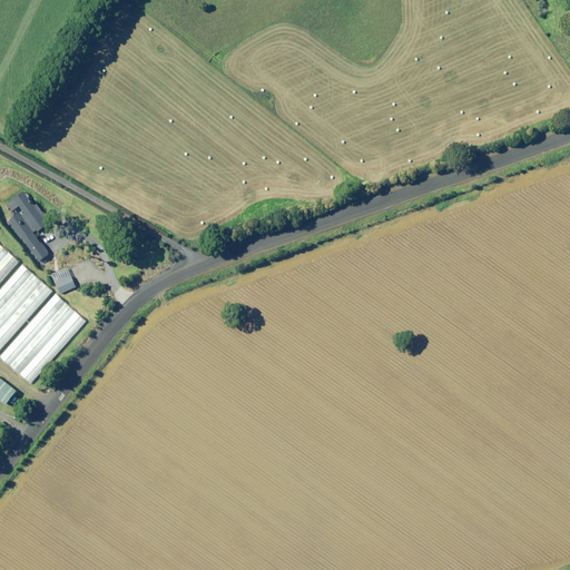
[(20,214),(9,220),(39,263),(50,255),(35,234),(38,232),(49,224),(25,190),(13,198),(25,213),(21,215),(20,214)]
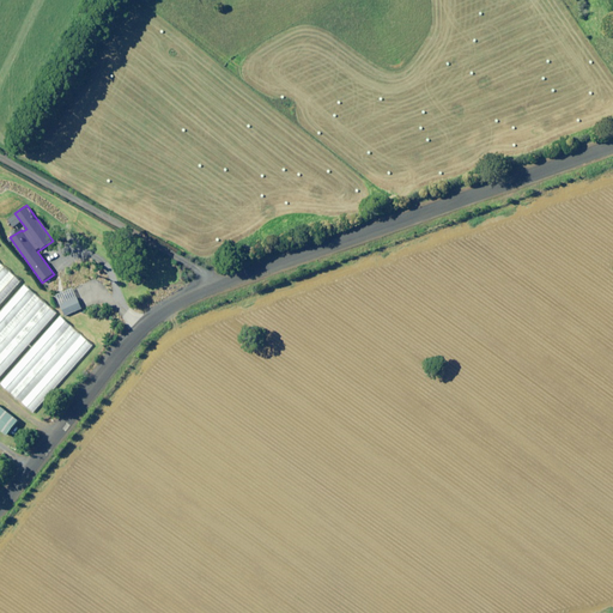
[(0,263),(0,305),(22,283),(0,263)]
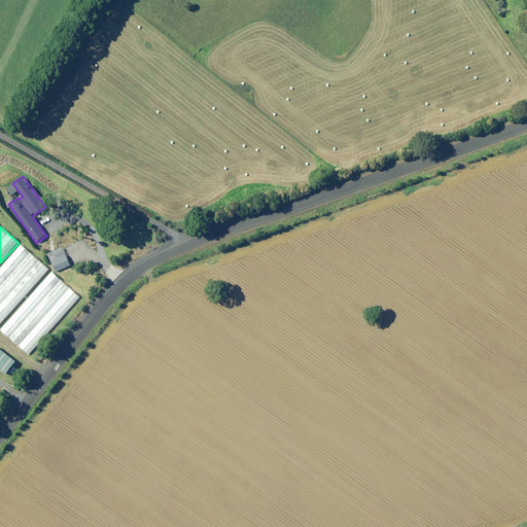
[(0,323),(47,270),(21,245),(0,268),(0,323)]
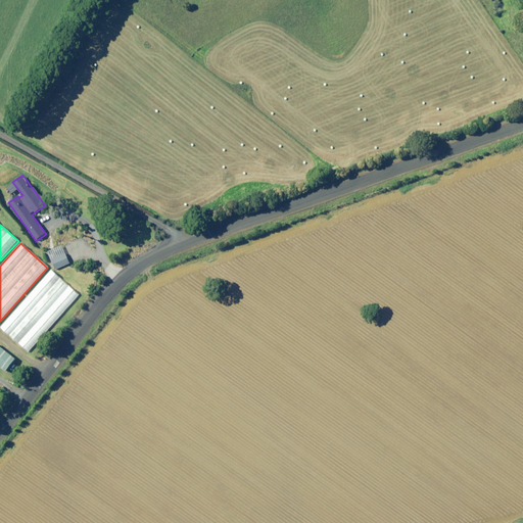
[(44,252),(48,262),(50,260),(55,271),(69,265),(60,245),(44,252)]
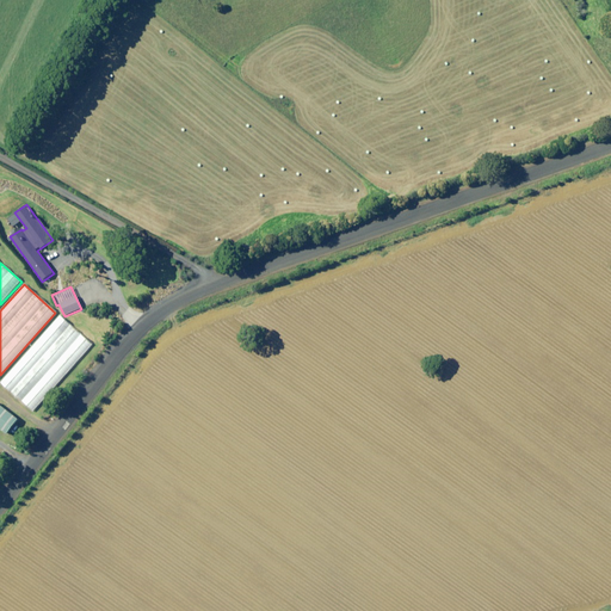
[(92,345),(60,316),(0,382),(0,383),(32,412),(92,345)]
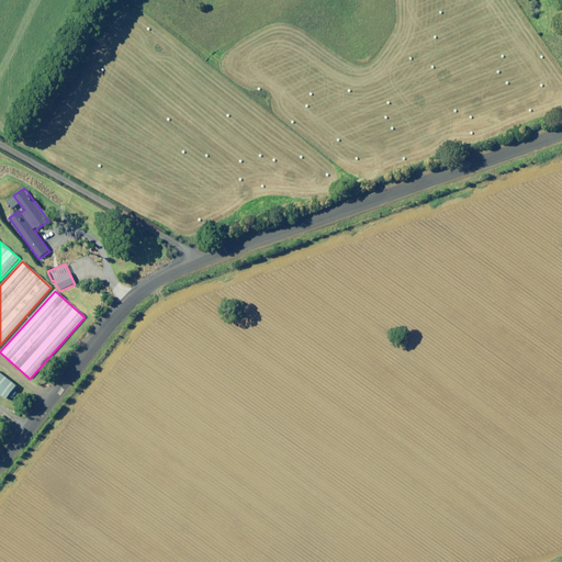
[(18,385),(0,371),(0,394),(7,400),(18,385)]
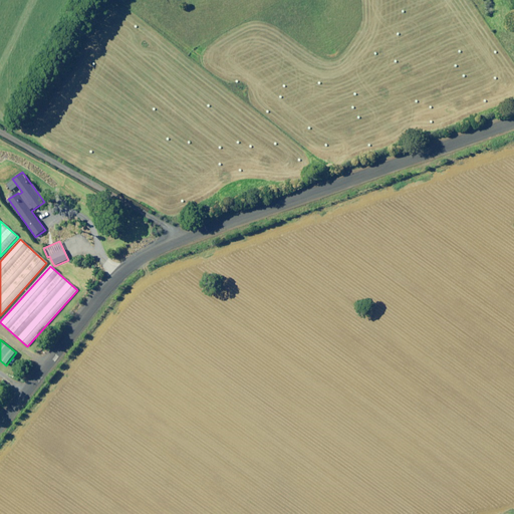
All buildings are outlined.
